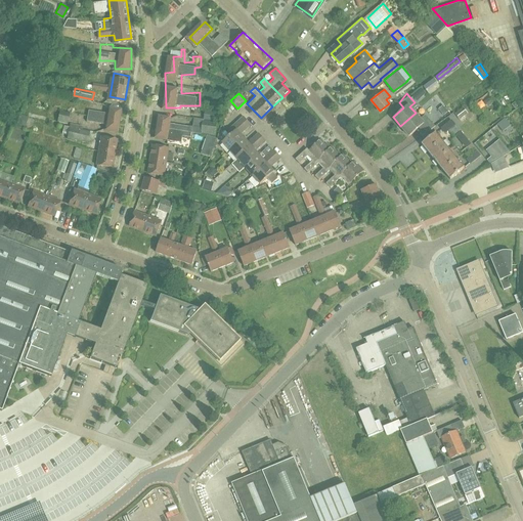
[(463,104),(454,111),(459,117),(467,111),(463,104)]
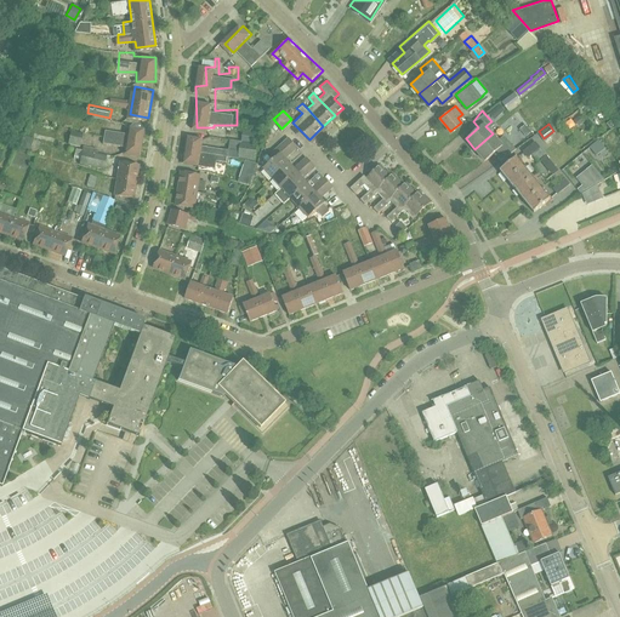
[(107,127),(106,141),(123,143),(118,194),(138,196),(146,126),(128,125),(128,130),(107,127)]
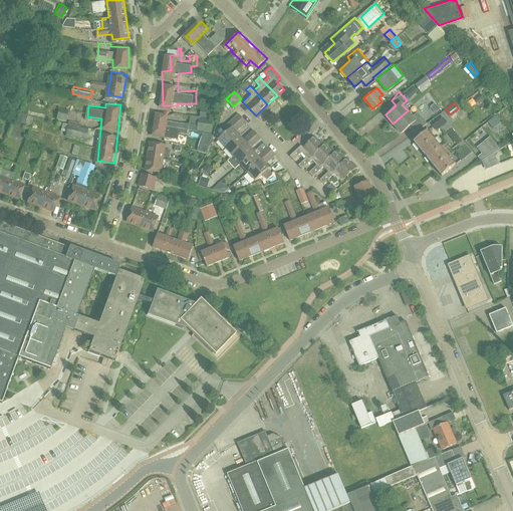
[(60,109),(58,116),(68,119),(70,112),(60,109)]
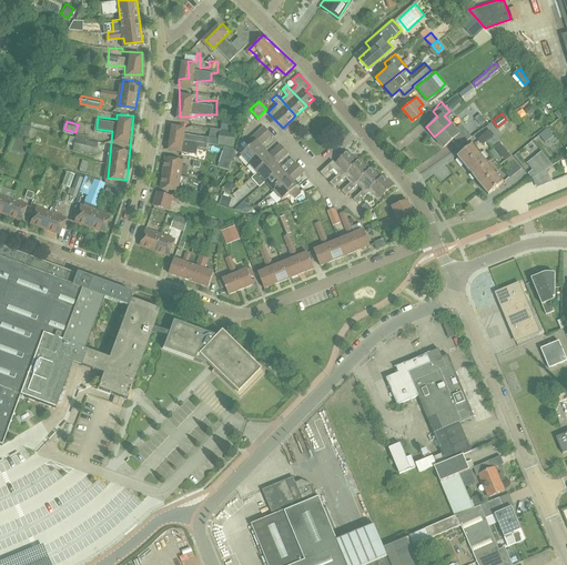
[(173,150),(166,205),(173,207),(174,203),(180,203),(186,151),(209,153),(210,149),(220,150),(221,143),(235,144),(238,133),(221,132),(220,141),(208,140),(210,125),(190,122),(190,125),(178,123),(174,150),(173,150)]
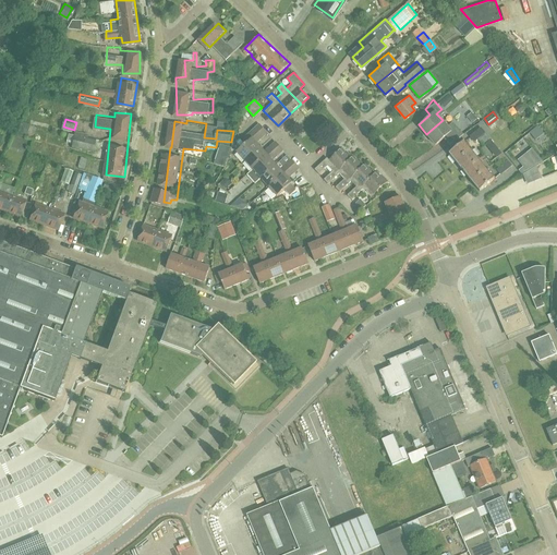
[(443,120),(426,134),(435,143),(446,133),(452,140),(462,132),(451,120),(447,124),(443,120)]
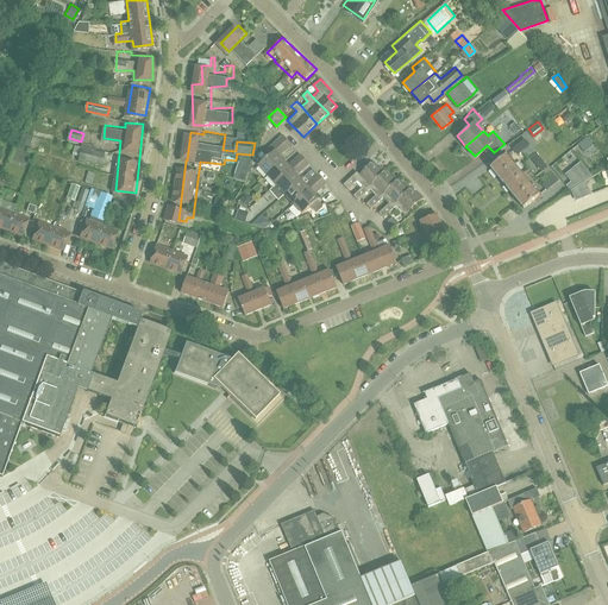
[(541,169),(547,164),(525,136),(512,146),(516,152),(520,149),(527,157),(530,155),(541,169)]
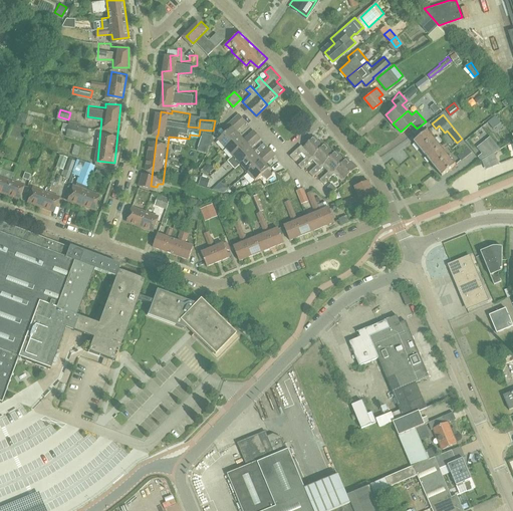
[(233,124),(229,126),(226,130),(226,131),(218,138),(225,146),(239,134),(236,130),(246,120),(242,115),(239,118),(236,121),(232,117),(229,120),(233,124)]
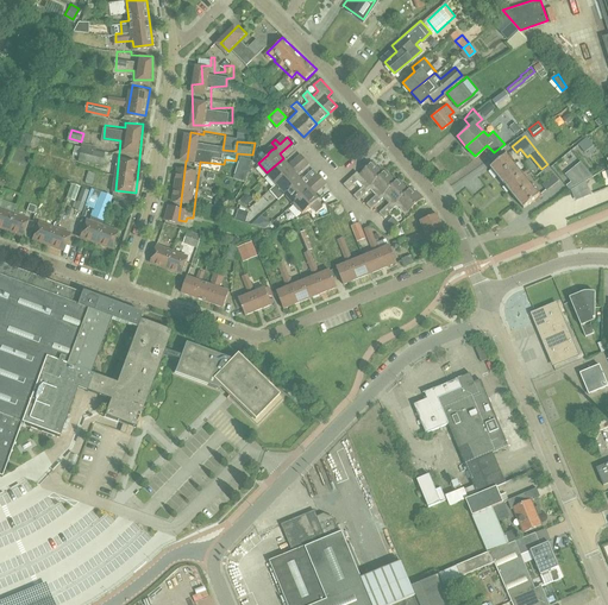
[(81,151),(80,158),(102,162),(104,153),(81,151)]
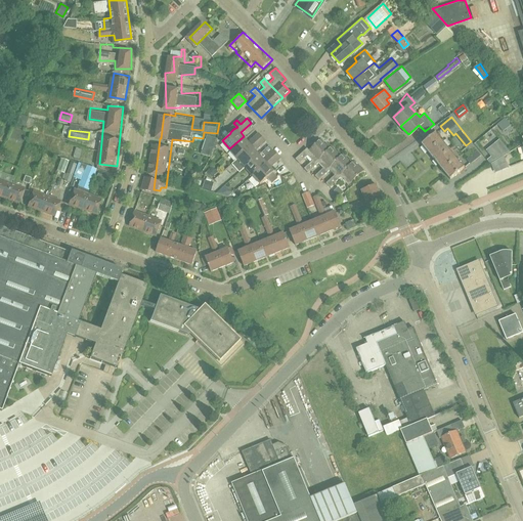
[(248,140),(244,136),(229,148),(237,157),(262,135),(258,131),(248,140)]
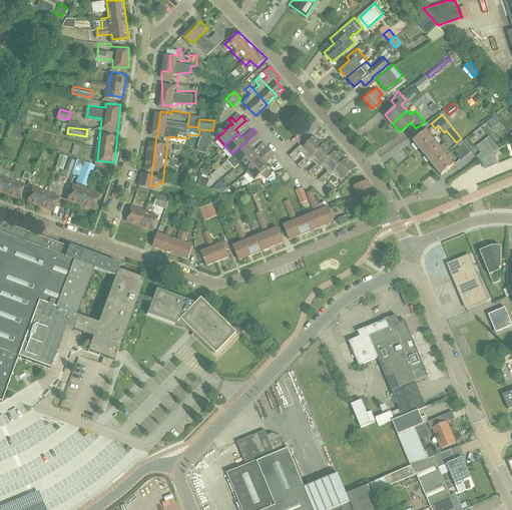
[(441,173),(454,163),(426,129),(413,139),(441,173)]
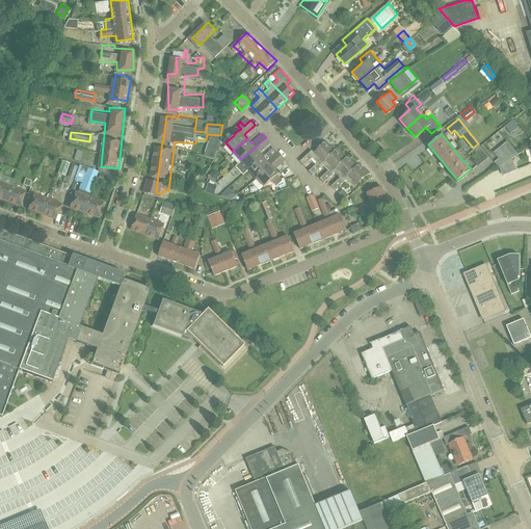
[(241,159),(235,164),(243,173),(248,168),(263,155),(259,151),(269,141),(266,137),(241,159)]
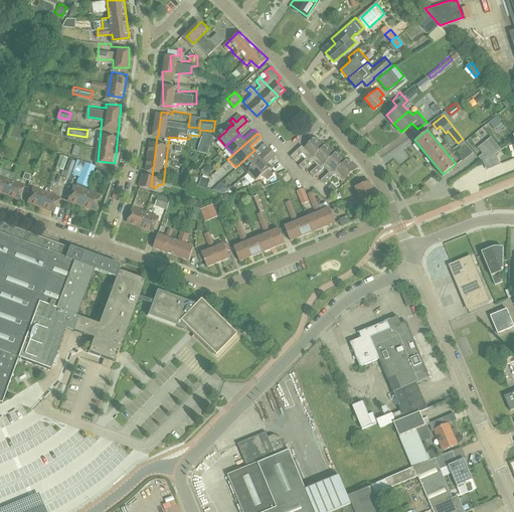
[(309,158),(324,144),(315,135),(304,146),(302,143),(290,154),(294,158),(302,151),(307,156),(309,158)]
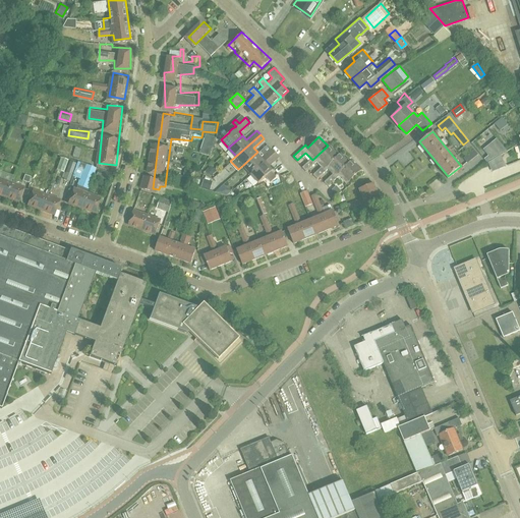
[(490,158),(501,150),(493,140),(483,149),(490,158)]
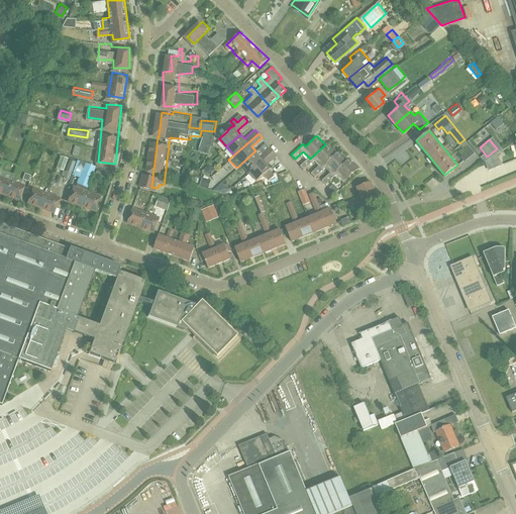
[(310,159),(308,157),(300,165),(303,169),(314,159),(319,164),(321,166),(335,152),(327,143),(325,144),(310,159)]
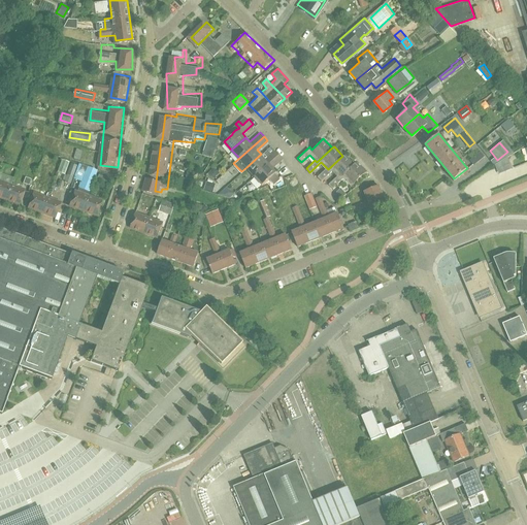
[(264,158),(261,154),(246,167),(254,175),(278,154),(275,150),(264,158)]
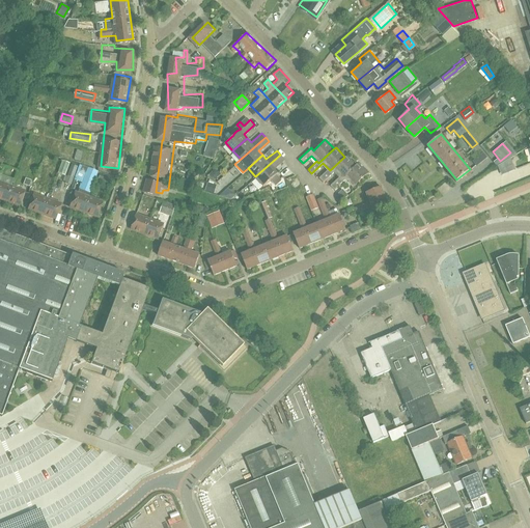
[(476,164),(486,156),(482,150),(472,159),(476,164)]
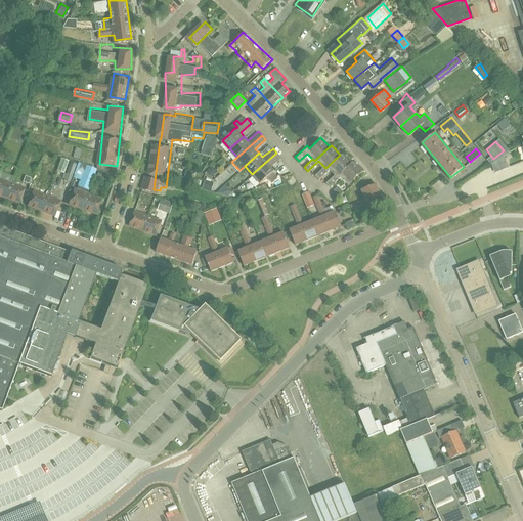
[(45,162),(52,164),(55,153),(49,149),(45,162)]
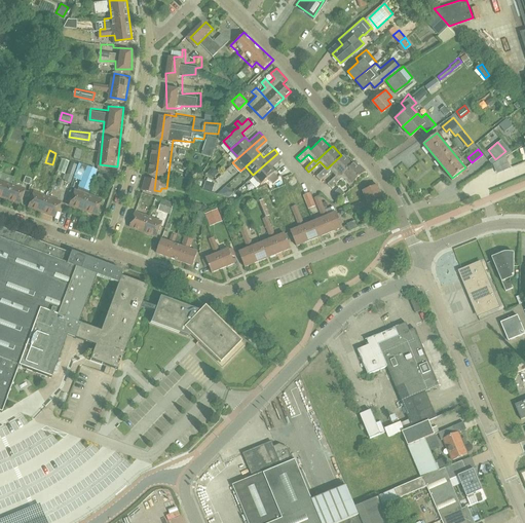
[(277,153),(253,175),(260,183),(267,177),(272,182),(277,177),(273,172),(274,171),(270,165),(282,157),(277,153)]
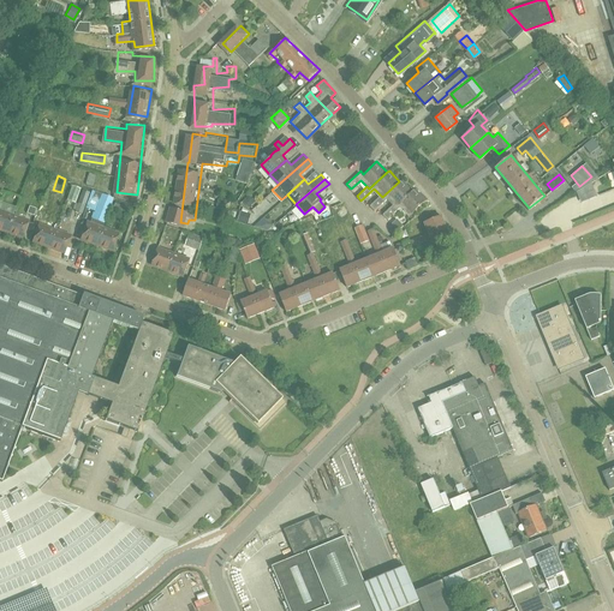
[(382,197),(380,195),(369,203),(374,209),(387,197),(392,203),(394,205),(412,190),(403,179),(399,181),(382,197)]
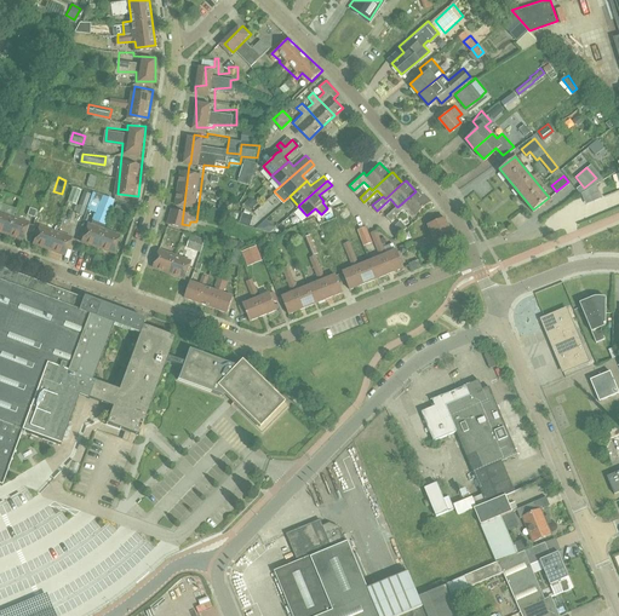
[(397,207),(395,205),(385,214),(390,219),(403,207),(412,217),(416,213),(414,213),(429,200),(418,189),(416,191),(397,207)]
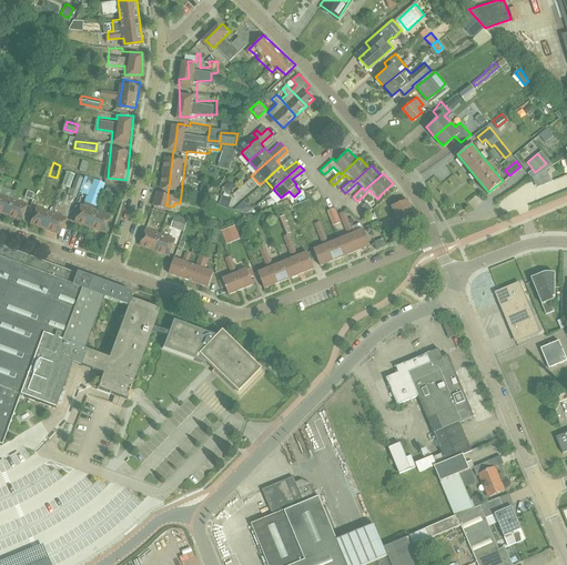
[(235,184),(230,179),(224,184),(229,190),(235,184)]
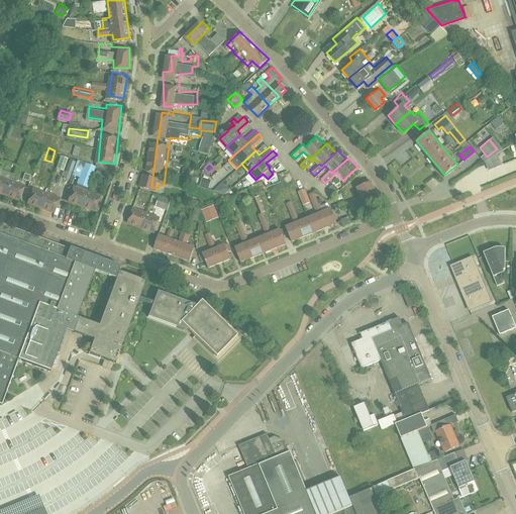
[(0,192),(12,193),(12,182),(0,182),(0,192)]
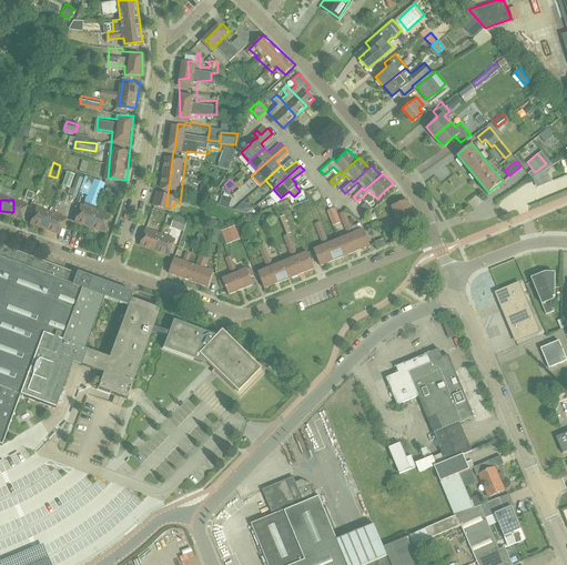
[(338,204),(330,208),(335,223),(344,220),(338,204)]
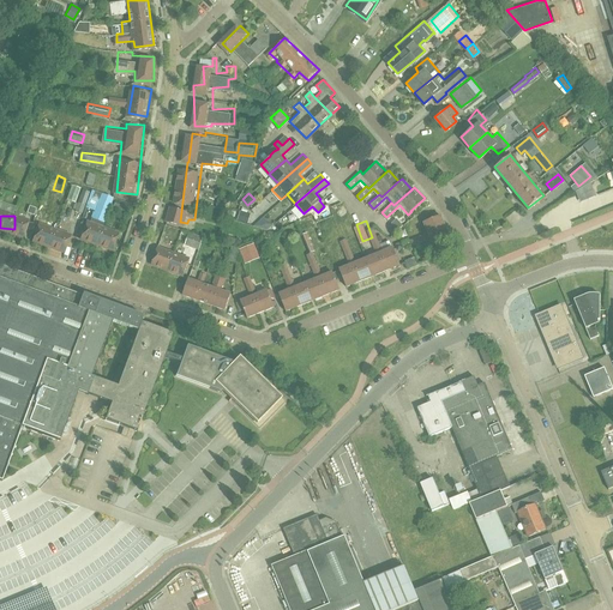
[(83,240),(118,247),(120,230),(86,223),(83,240)]
